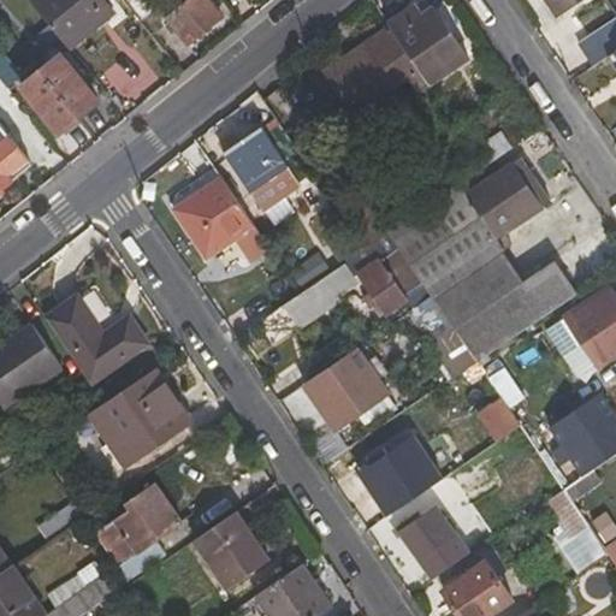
[(113,12),(102,0),(31,0),(31,1),(70,49),(113,12)]
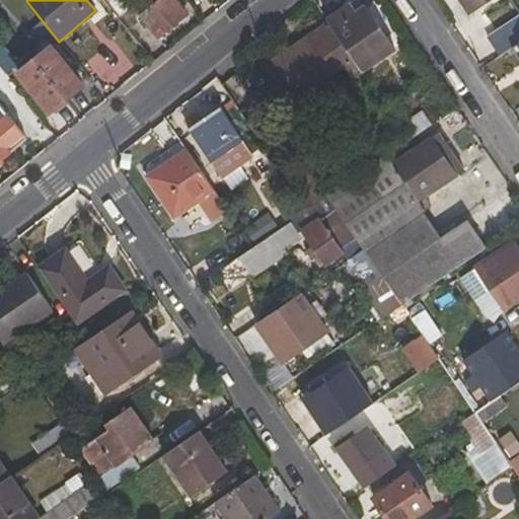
[(130,6),(125,0),(103,0),(118,16),(130,6)]
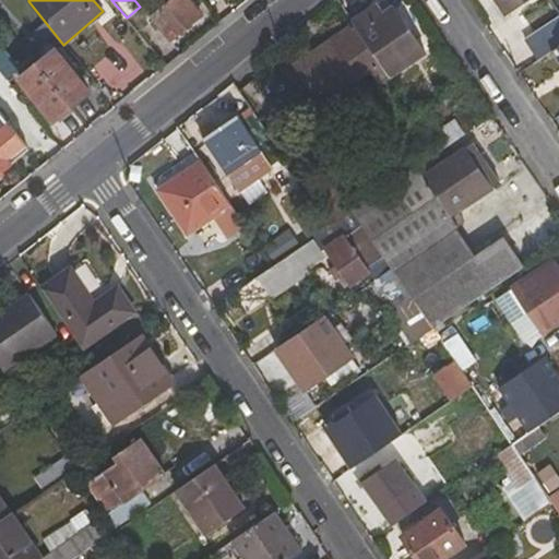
[(202,18),(188,0),(171,0),(151,18),(170,42),(202,18)]
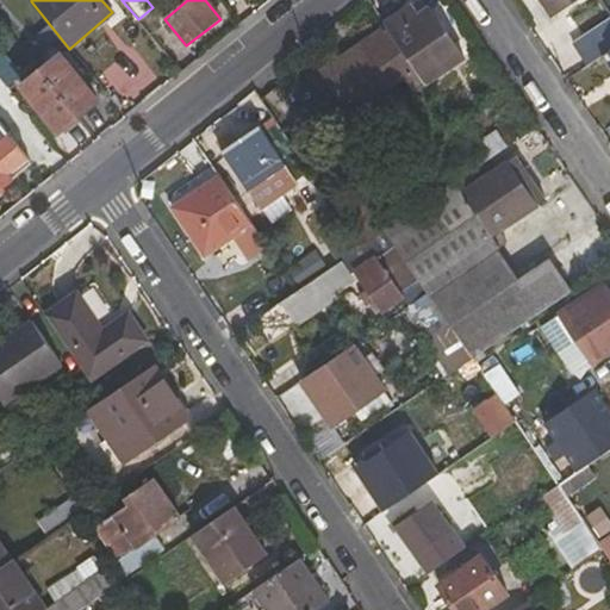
[(536,0),(549,19),(578,0),(536,0)]
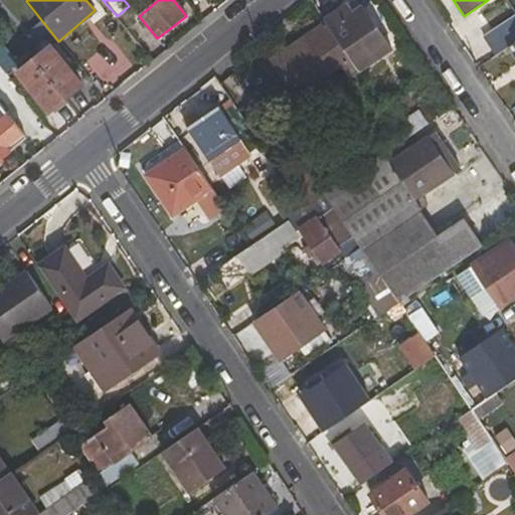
[(353,13),(346,2),(322,17),(326,23),(330,27),(353,13)]
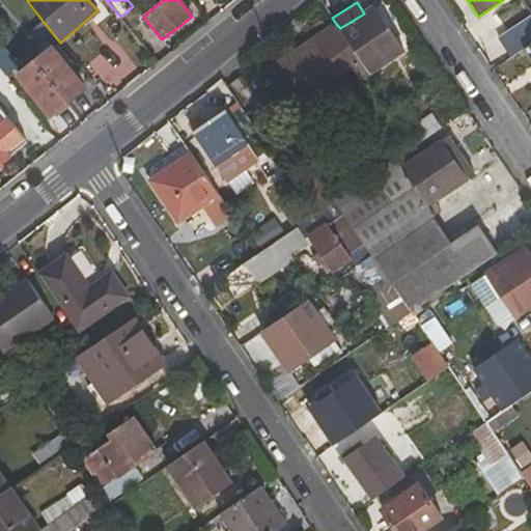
[(403,53),(372,5),(364,14),(340,28),(361,61),(370,75),(403,53)]
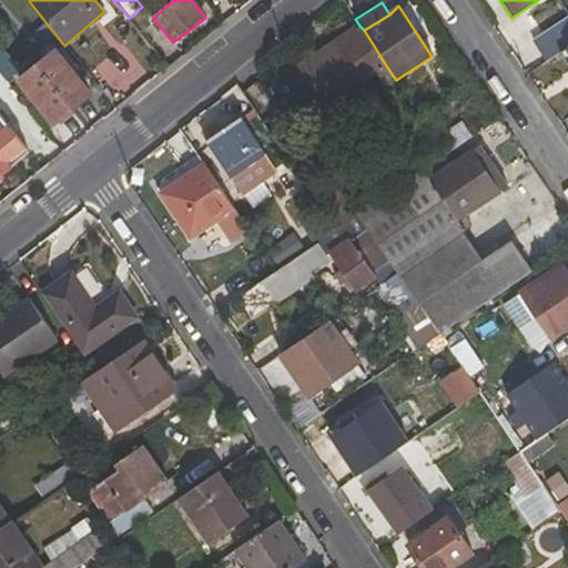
[(386,66),(364,30),(359,26),(298,67),(327,107),(375,73),(386,66)]
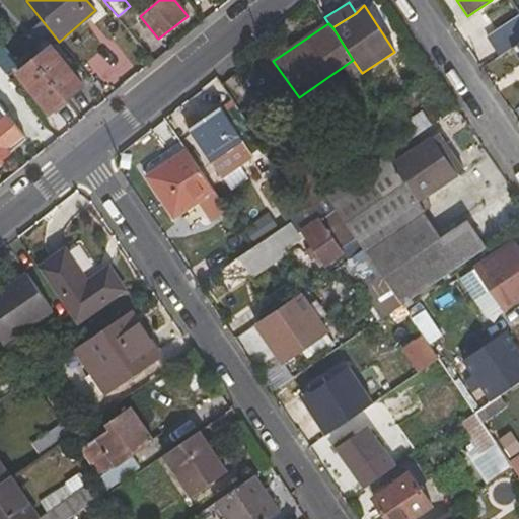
[(518,32),(515,26),(490,44),(499,58),(510,51),(516,47),(518,44),(518,32)]
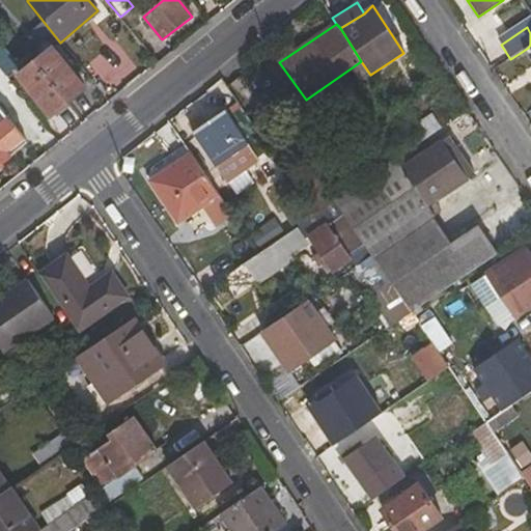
[(84,88),(51,48),(18,75),(51,115),(84,88)]
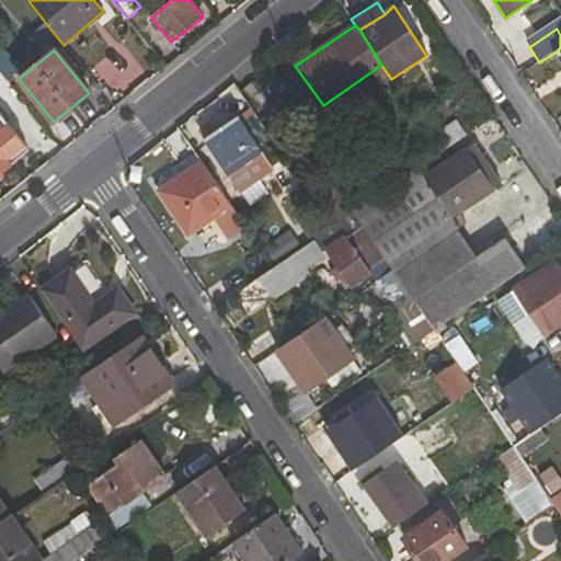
[(551,55),(560,69),(560,55),(558,50),(551,55)]
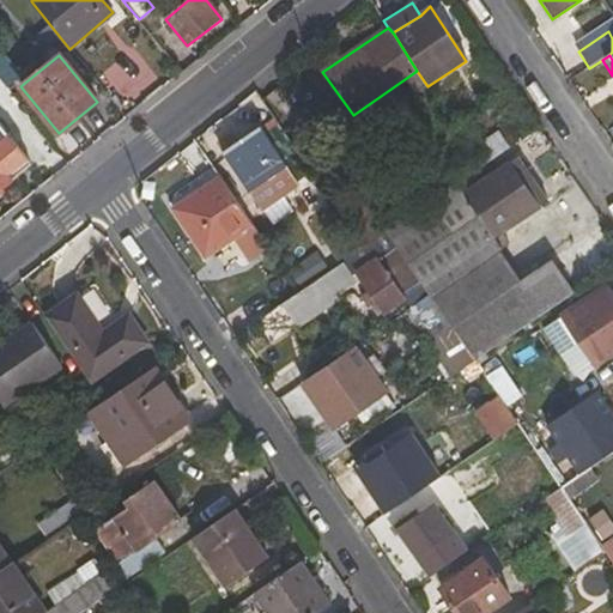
[(405,79),(416,95),(418,92),(428,86),(417,71),(405,79)]
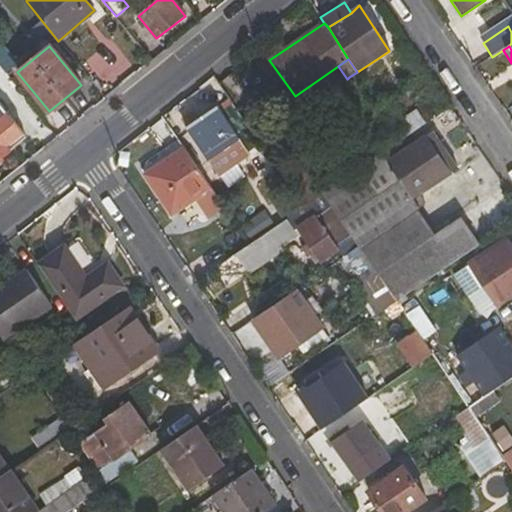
[(349,77),(355,88),(363,82),(357,72),(349,77)]
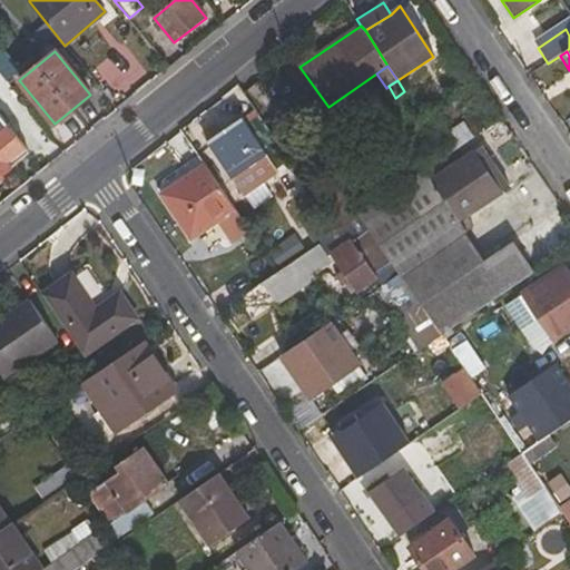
[(25,146),(38,136),(16,108),(2,118),(25,146)]
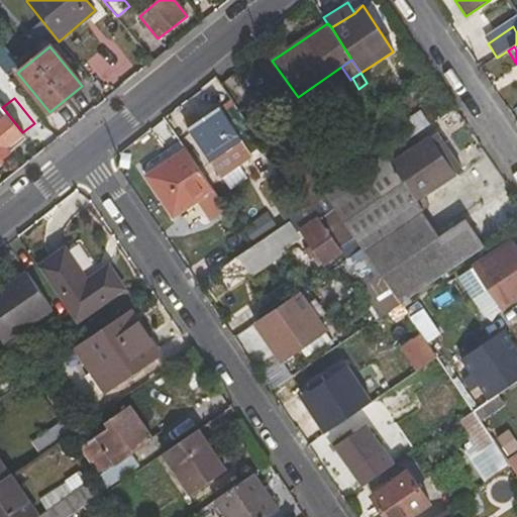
[(21,133),(0,106),(0,162),(11,153),(5,145),(21,133)]
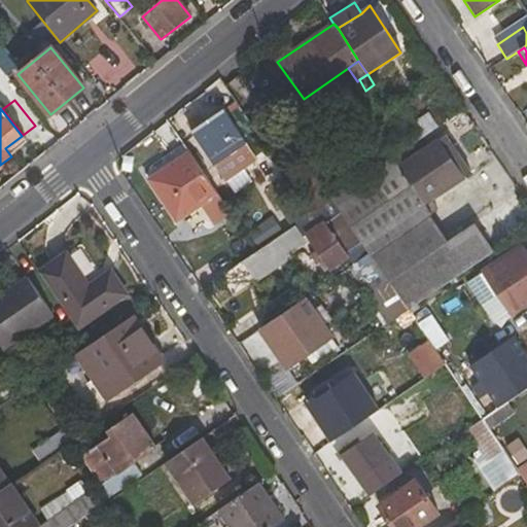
[(256,156),(269,149),(239,109),(227,117),(222,111),(190,132),(215,166),(247,145),(256,156)]
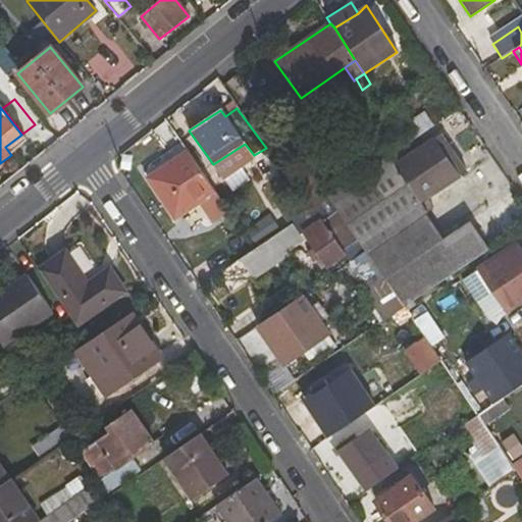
[(398,152),(330,199),(337,210),(357,239),(368,254),(426,214),(435,207),(429,198),(467,172),(440,134),(403,159),(398,152)]
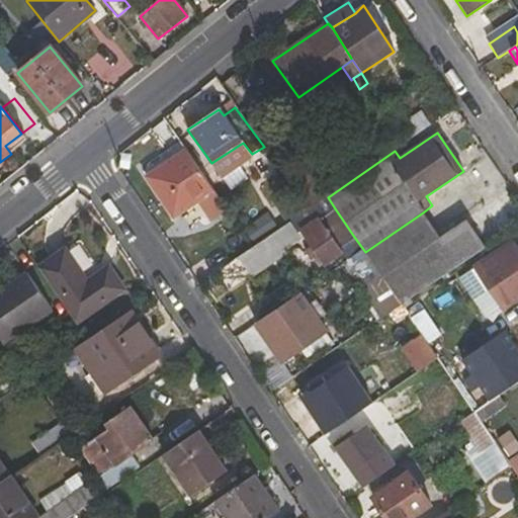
[(212,191),(217,191),(187,151),(148,177),(174,217),(197,200),(211,221),(226,209),(212,191)]
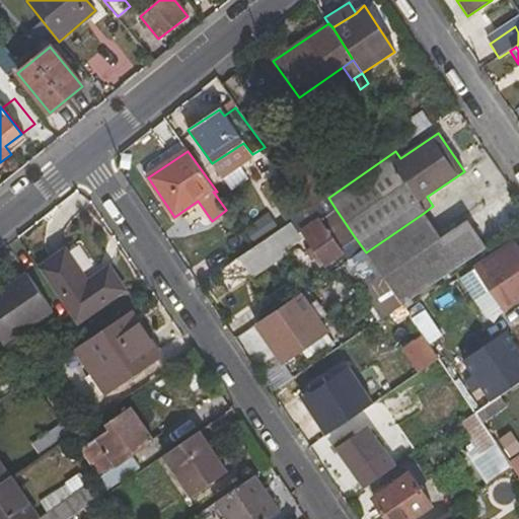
[(302,158),(282,174),(301,201),(309,210),(328,198),(302,158)]
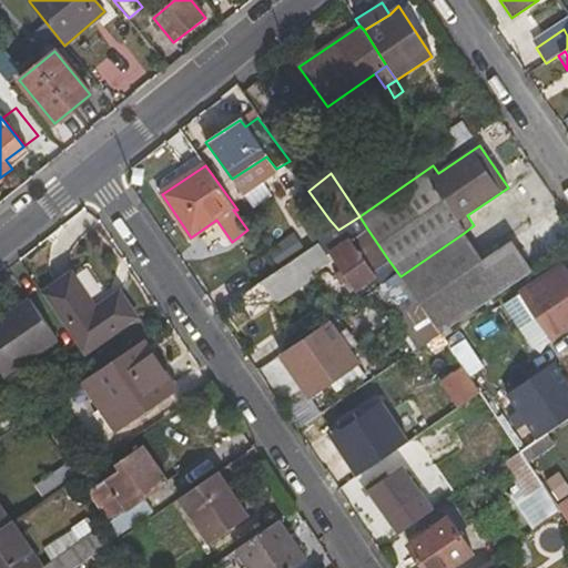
[(330,220),(307,234),(315,245),(317,244),(338,230),(330,220)]
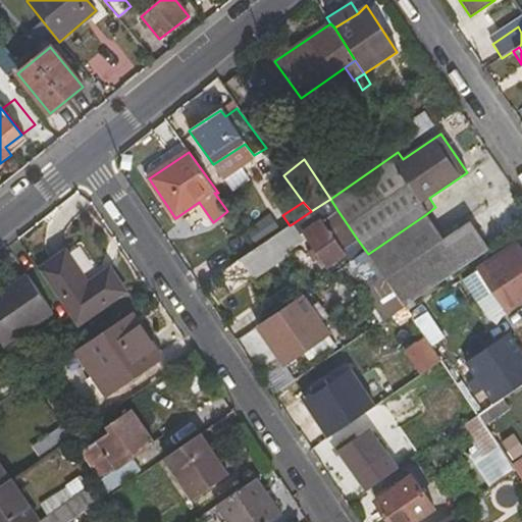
[(346,255),(342,248),(357,239),(337,210),(304,233),(317,252),(312,256),(317,264),(322,261),(328,266),(346,255)]
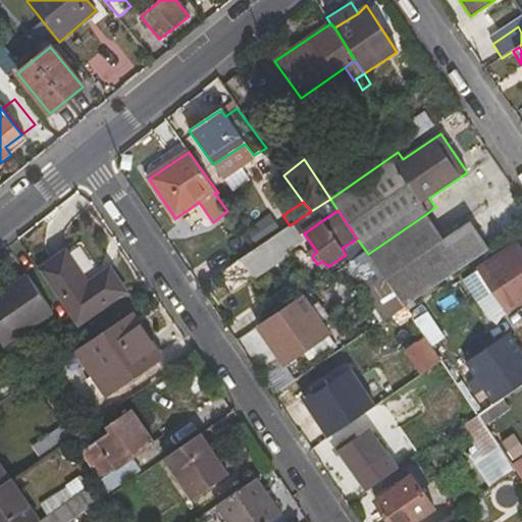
[(426,214),(368,254),(405,307),(462,267),(442,238),(426,214)]
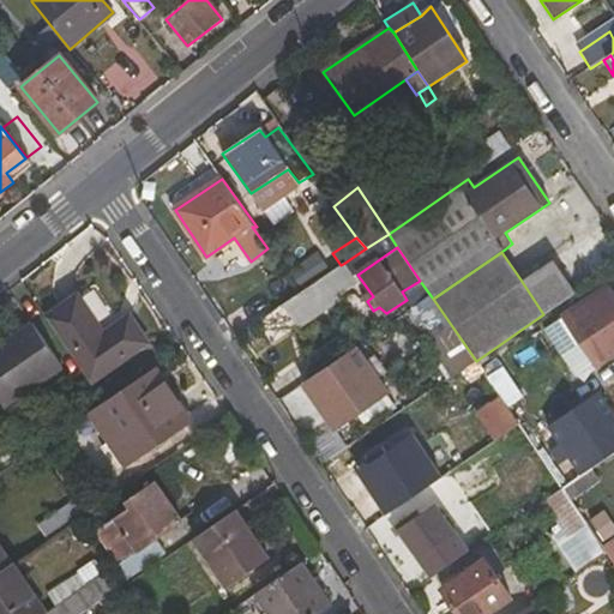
[(575,294),(552,260),(521,280),(543,314),(575,294)]
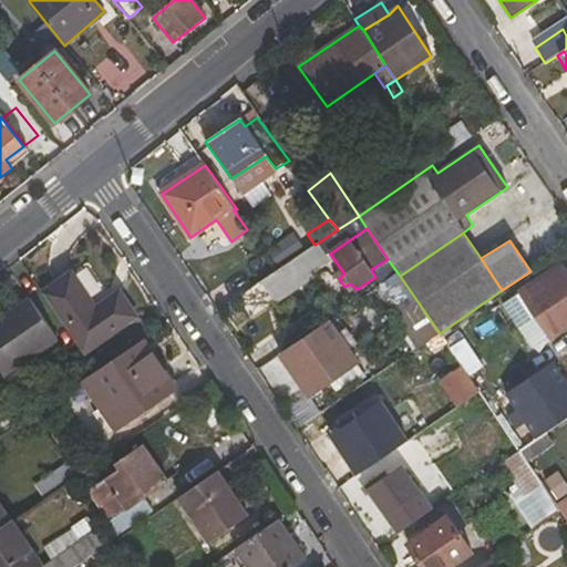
[(315,245),(279,270),(264,282),(276,302),(302,285),(300,280),(327,263),(317,244),(315,245)]
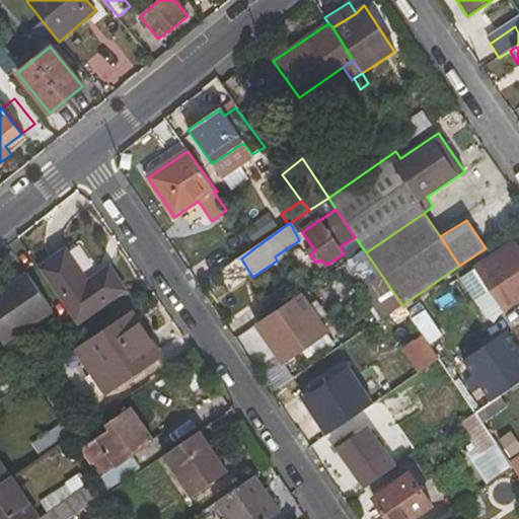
[(491,316),(518,297),(518,253),(511,242),(476,266),(482,274),(462,285),(475,303),(480,301),(491,316)]
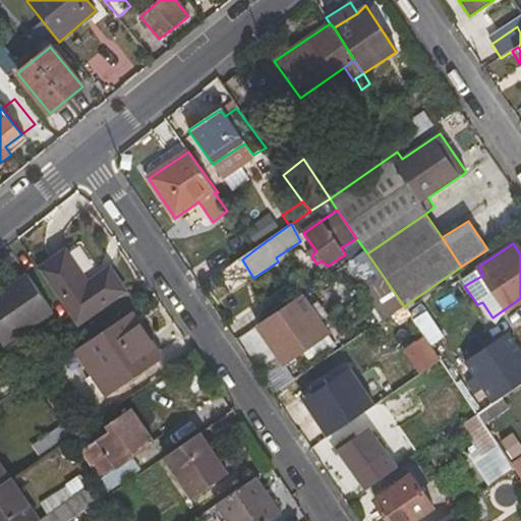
[(89,281),(66,248),(37,268),(77,326),(128,291),(110,266),(89,281)]
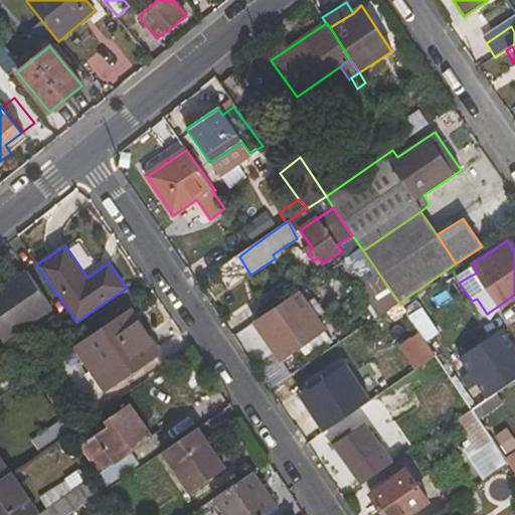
[(0,338),(2,342),(51,310),(26,272),(0,290),(0,338)]
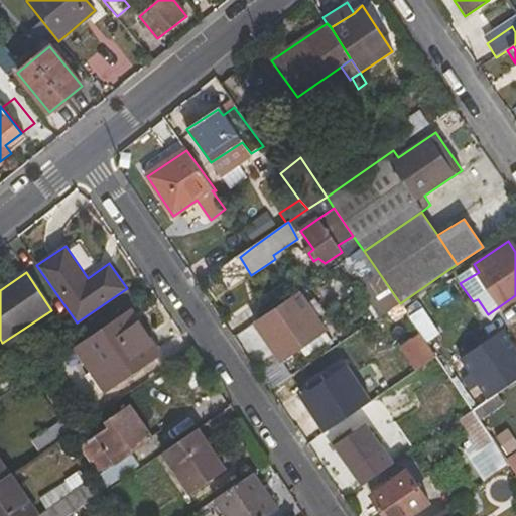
[(321,335),(296,296),(257,324),(282,360),(321,335)]
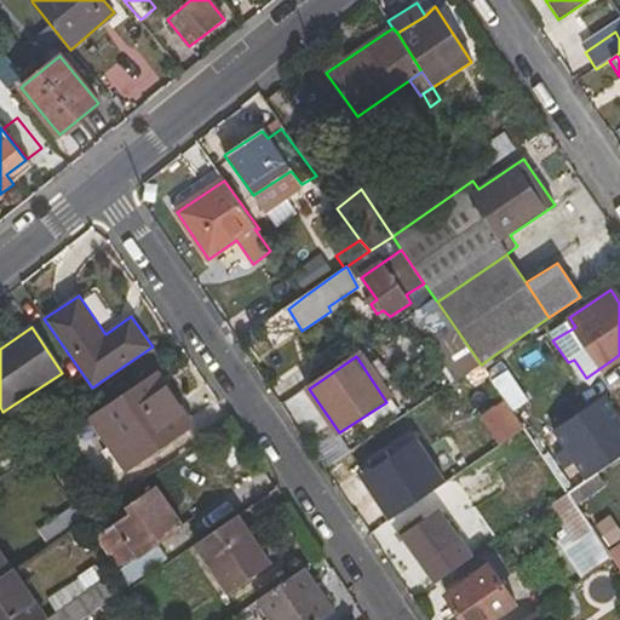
[(191,424),(155,372),(104,406),(91,415),(127,469),(191,424)]
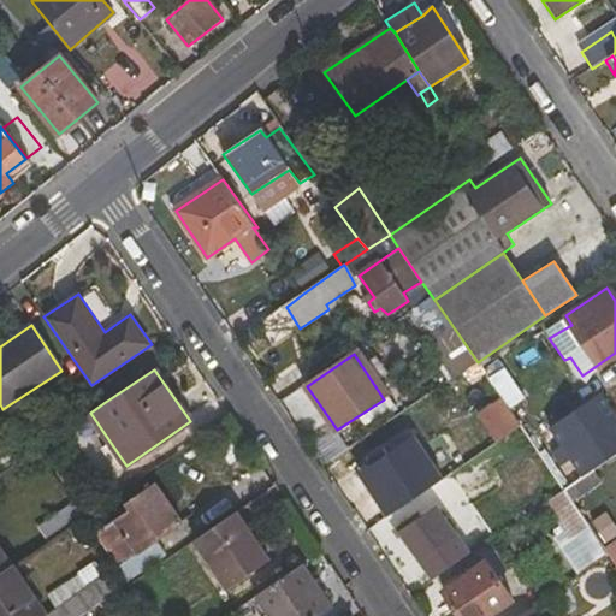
[(508,373),(491,378),(501,410),(517,406),(508,373)]
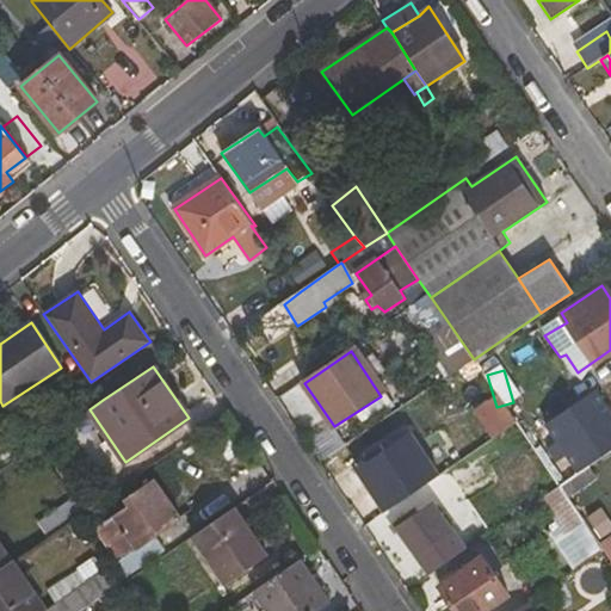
[(469,414),(491,444),(514,426),(493,396),(469,414)]
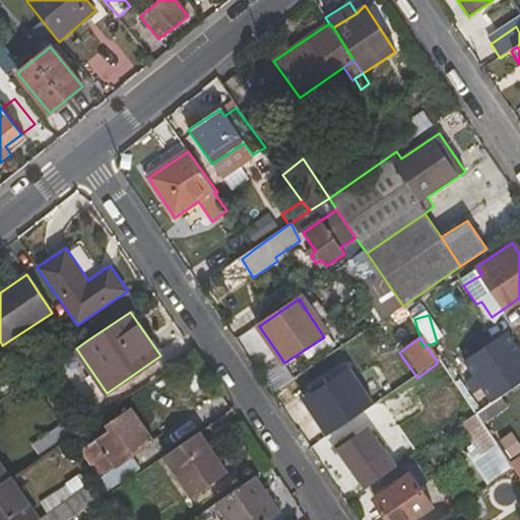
[(503,363),(481,377),(489,389),(510,375),(503,363)]
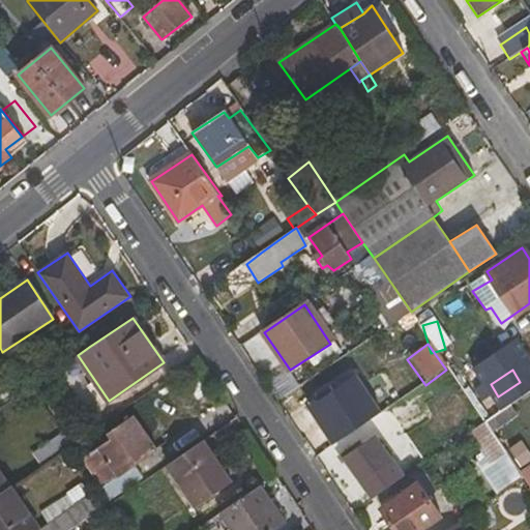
[(320,398),(306,408),(332,445),(379,413),(353,375),(334,388),(331,383),(317,392),(320,398)]
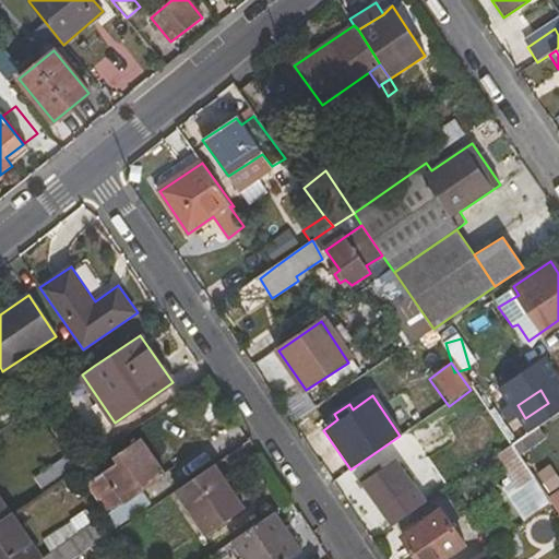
[(525,418),(503,433),(512,444),(539,426),(558,411),(558,395),(548,403),(525,418)]
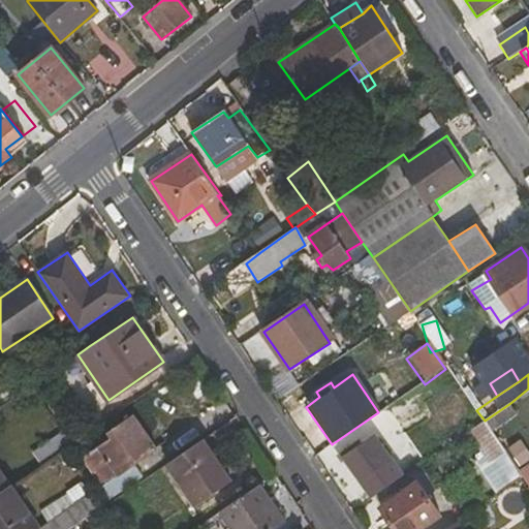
[(408,423),(397,403),(379,411),(394,431),(408,423)]
